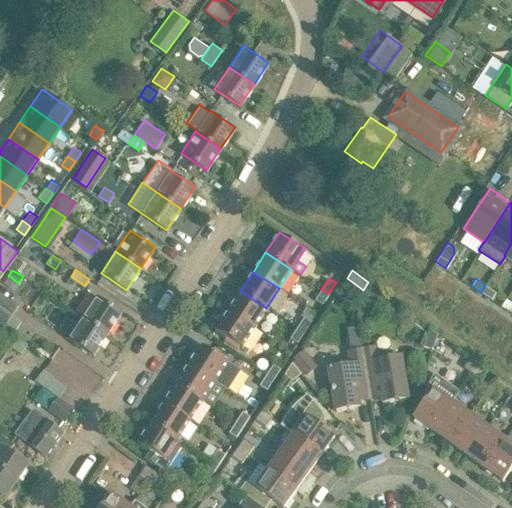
[(485,285),(481,292),(491,298),(495,291),(485,285)]
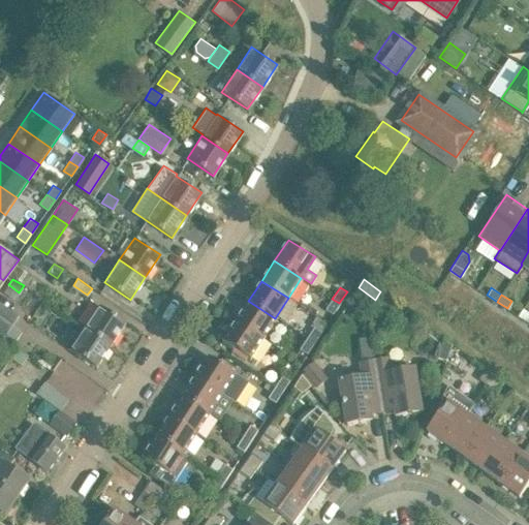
[(333,313),(339,303),(332,299),(325,308),(333,313)]
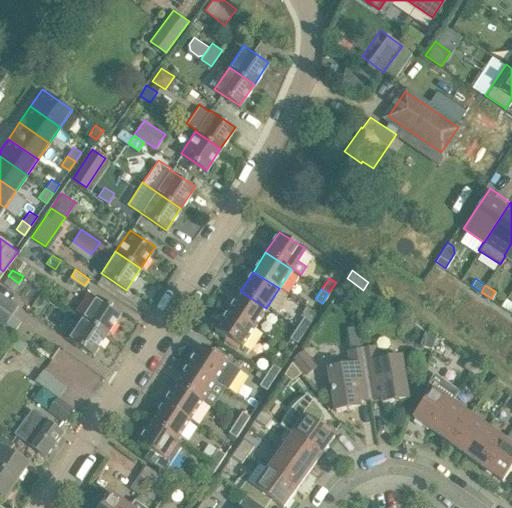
[(0,322),(4,325),(19,304),(0,290),(0,322)]
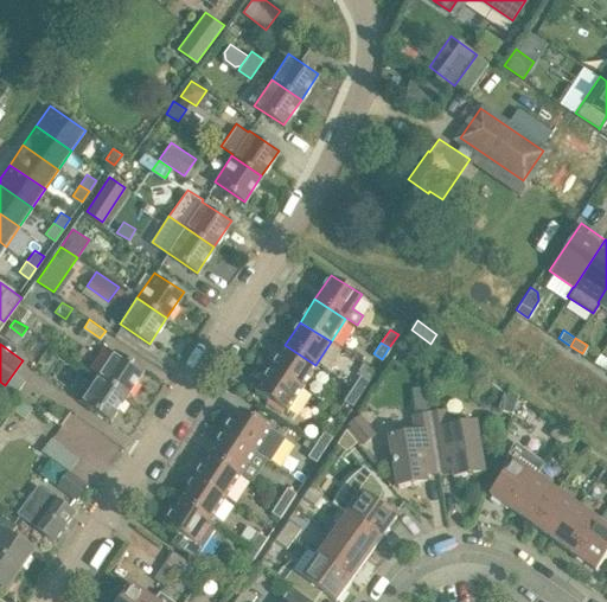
[(301,388),(315,365),(285,345),(270,367),(301,388)]
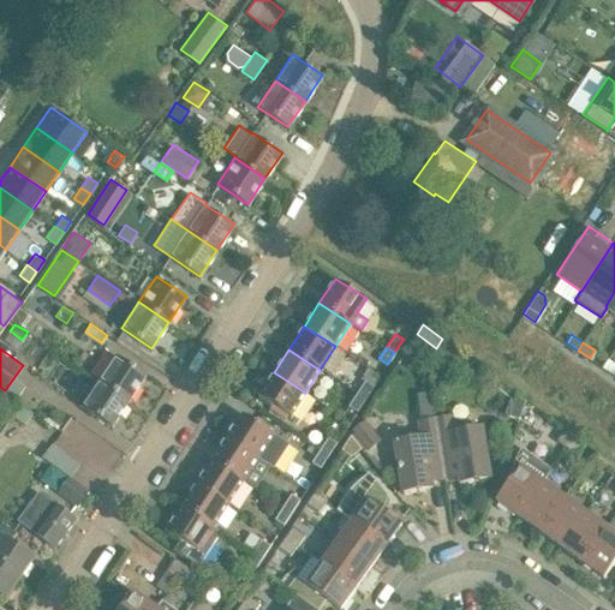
[(99,380),(129,399),(145,374),(115,353),(99,380)]
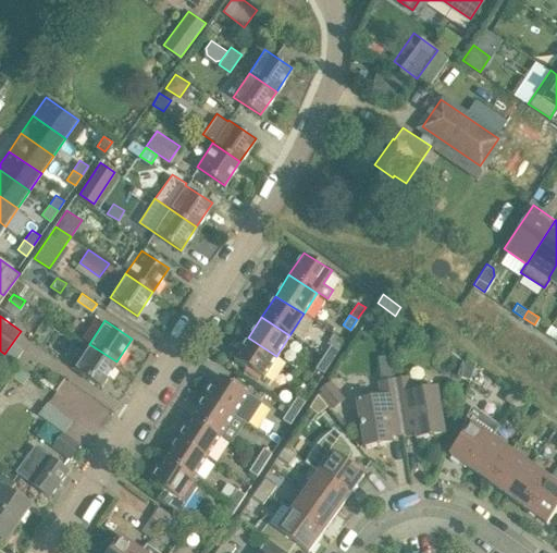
[(327,342),(331,344),(331,343),(338,348),(345,339),(333,332),(327,342)]
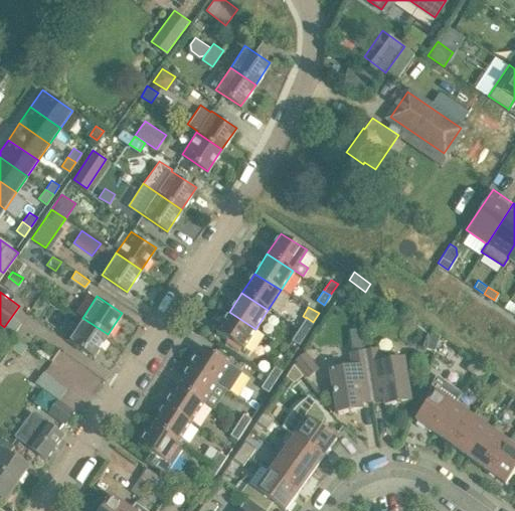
[(242,347),(255,329),(229,312),(217,331),(227,338),(225,341),(238,349),(240,346),(242,347)]
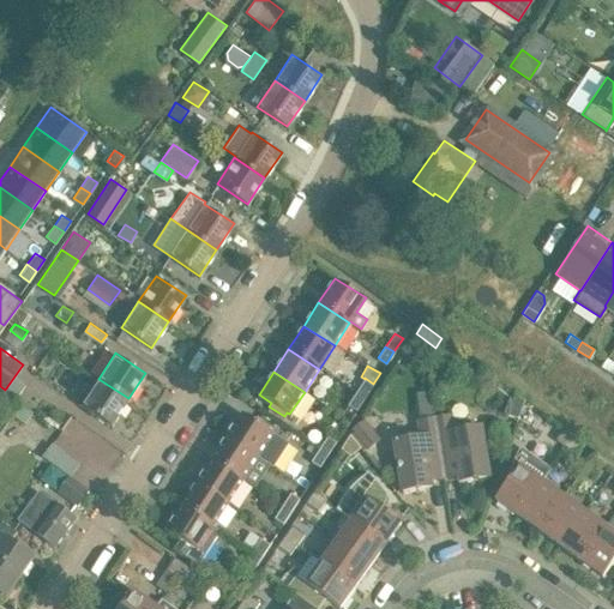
[(14,377),(7,386),(17,393),(24,384),(14,377)]
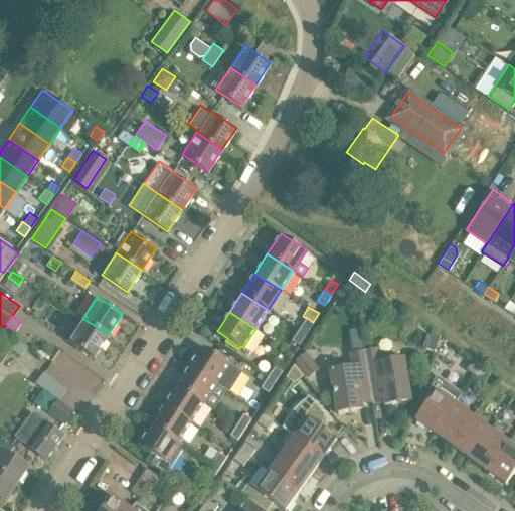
[(306,318),(298,329),(305,334),(313,322),(306,317),(306,318)]
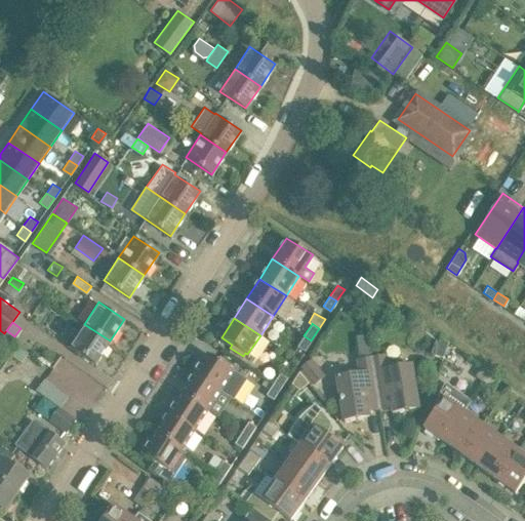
[(94,363),(110,341),(84,324),(69,346),(94,363)]
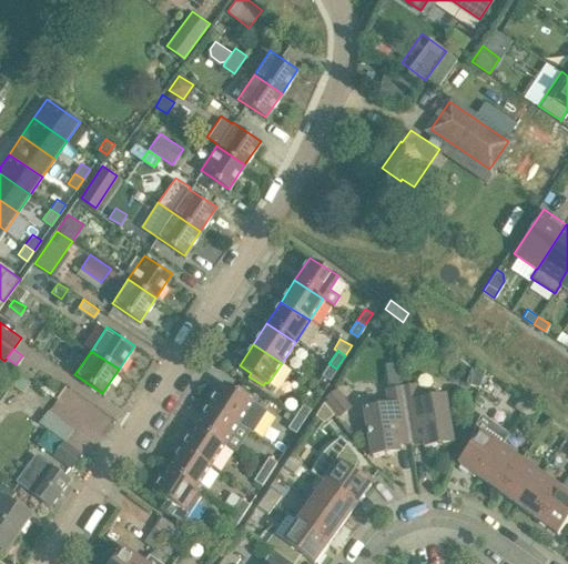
[(330,379),(336,369),(328,363),(322,374),(330,379)]
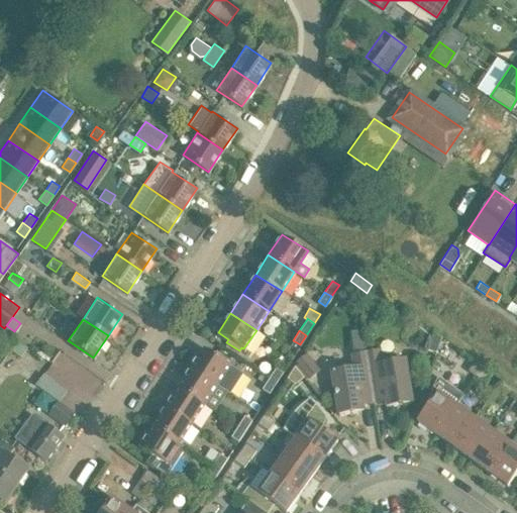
[(430,330),(424,346),(436,350),(441,335),(430,330)]
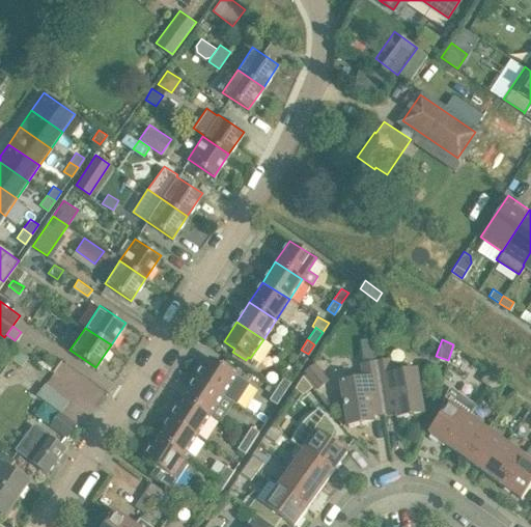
[(195,378),(222,395),(235,373),(208,356),(195,378)]
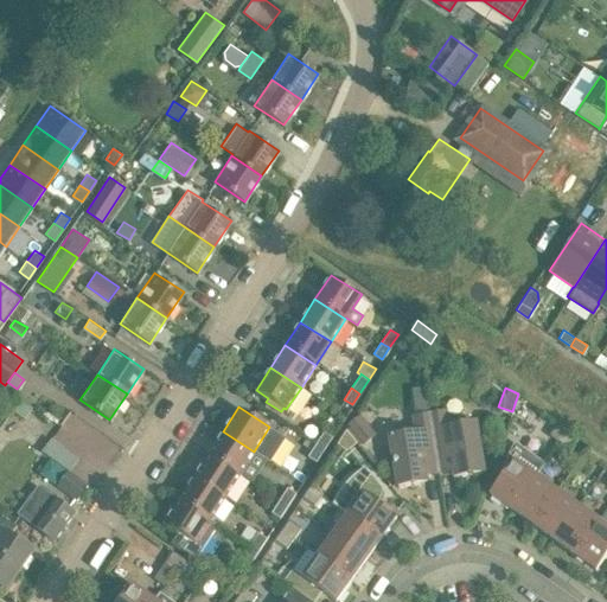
[(428,411),(439,471),(460,467),(461,474),(483,471),(474,420),(447,424),(445,409),(428,411)]
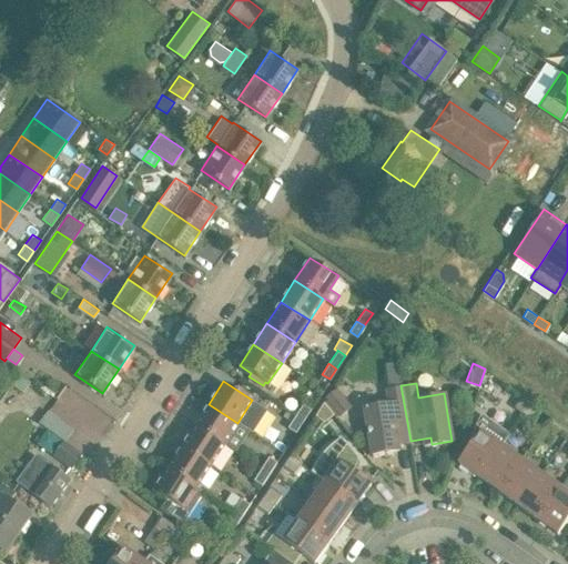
[(391,444),(411,441),(401,385),(389,388),(386,389),(388,402),(363,406),(372,454),(392,451),(391,444)]
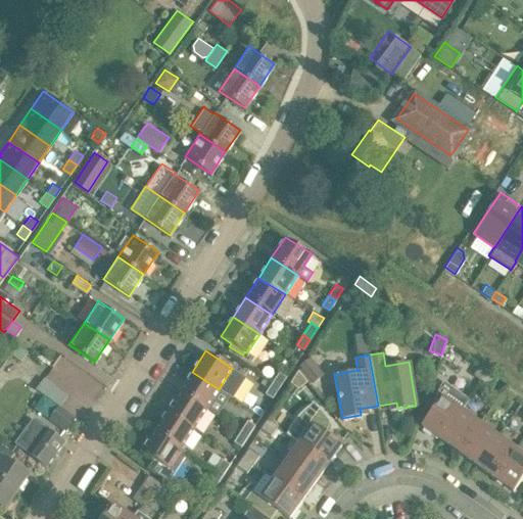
[(299,365),(313,381),(324,373),(310,356),(299,365)]
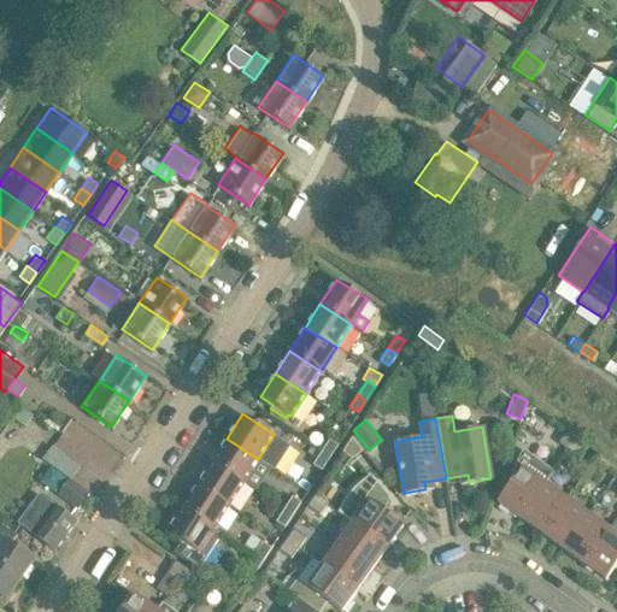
[(568,447),(577,435),(566,428),(558,440),(568,447)]
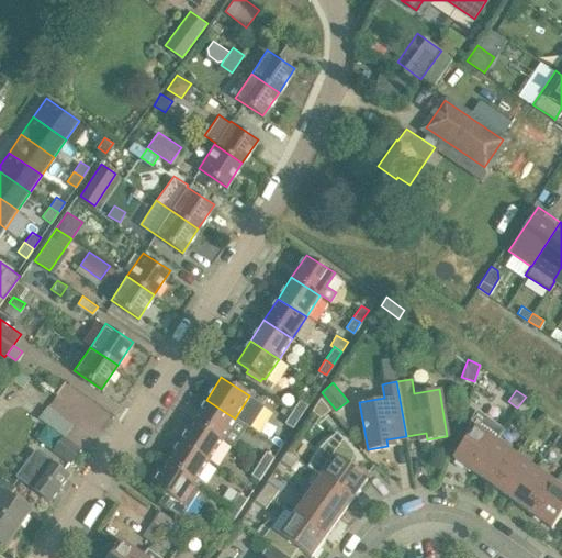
[(526,397),(517,408),(527,415),(535,403),(526,397)]
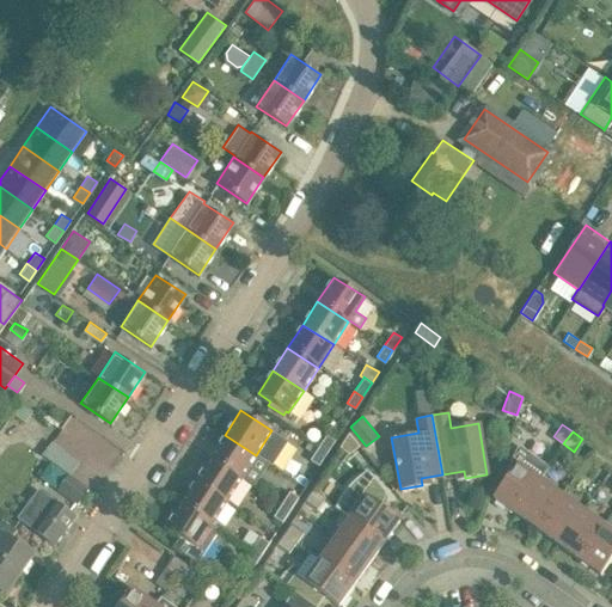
[(349,433),(340,447),(350,454),(360,446),(349,433)]
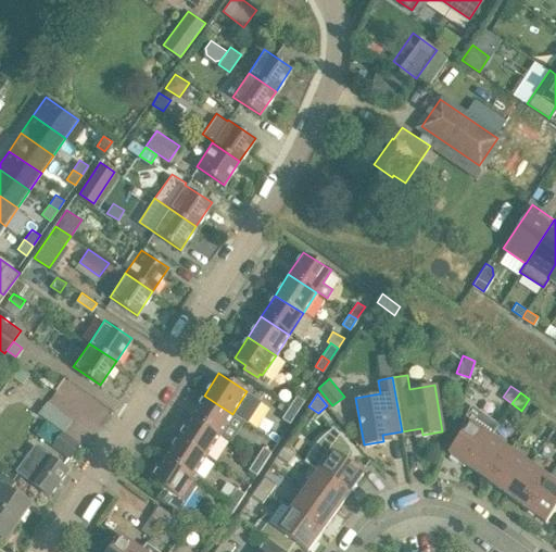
[(288,408),(295,412),(304,399),(297,394),(288,408)]
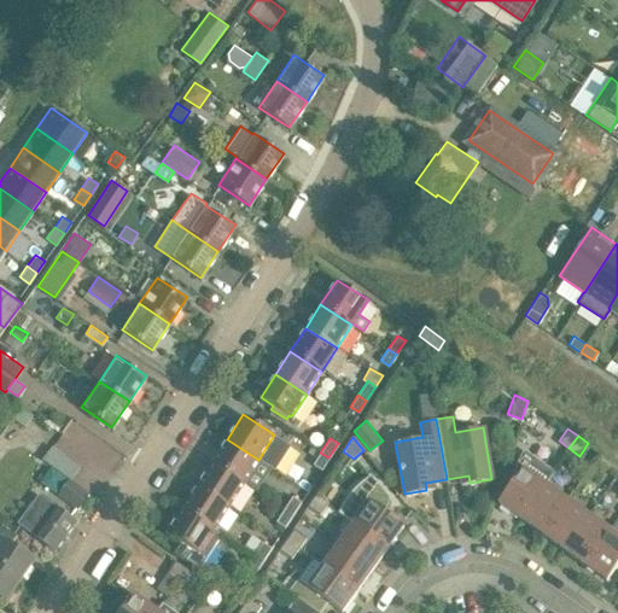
[(211,462),(243,483),(258,460),(227,439),(211,462)]
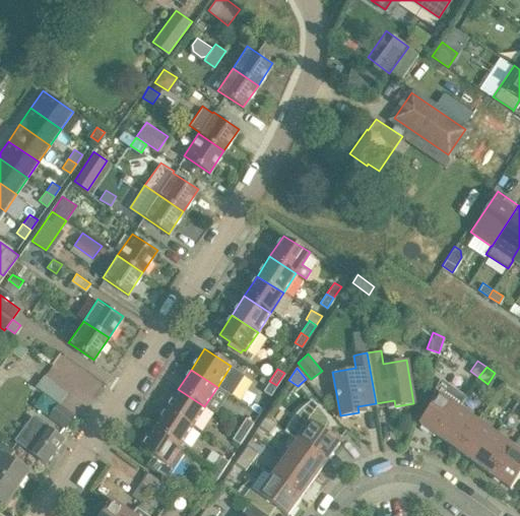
[(36,386),(59,402),(67,391),(44,374),(36,386)]
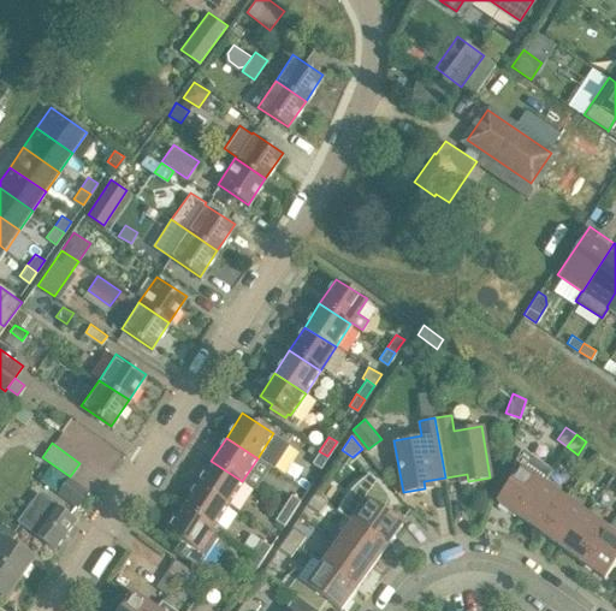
[(543,481),(552,468),(522,446),(511,468),(516,472),(497,499),(519,515),(543,480),(543,481)]
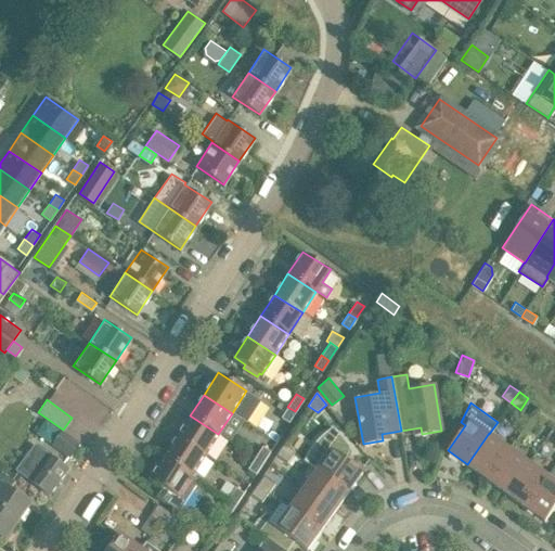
[(288,422),(295,411),(287,407),(281,417),(288,422)]
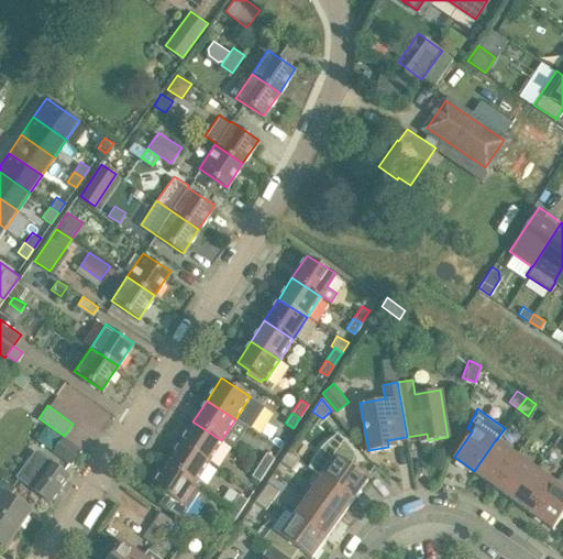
[(543,435),(552,424),(542,417),(534,428),(543,435)]
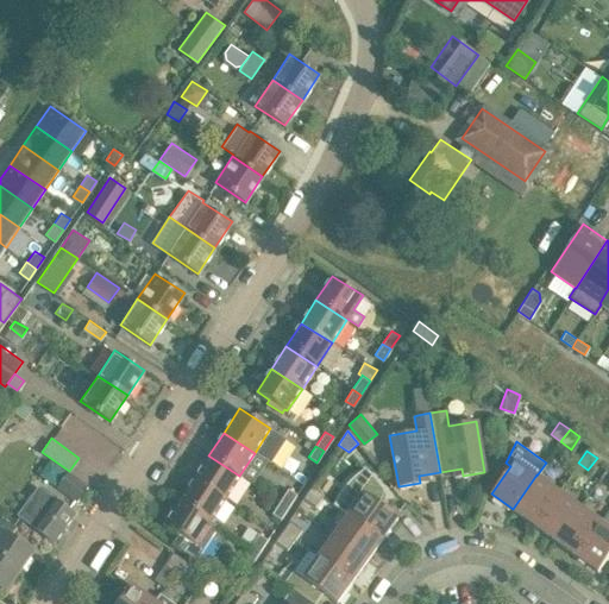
[(194,478),(225,498),(239,476),(208,455),(194,478)]
